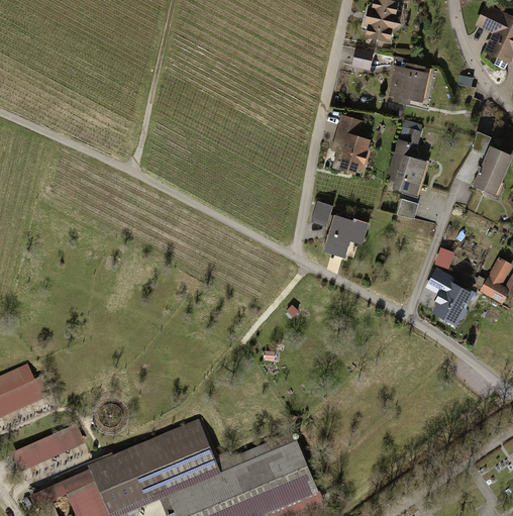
[(372,0),(364,37),(394,43),(402,9),(396,0),(372,0)]
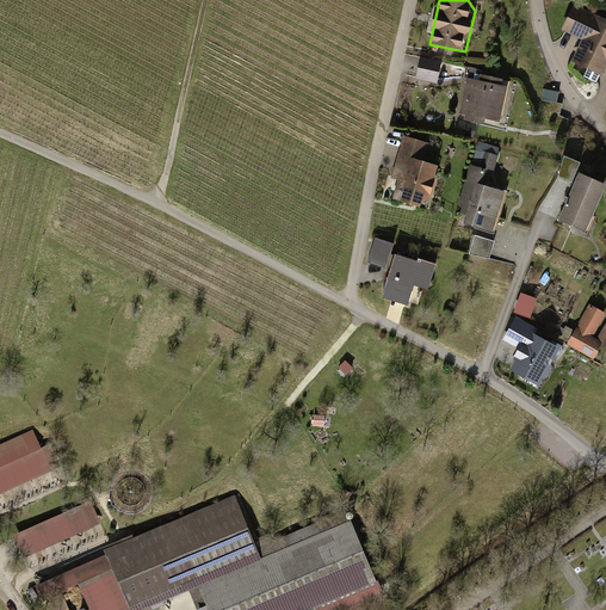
[(605,19),(572,4),(560,31),(581,41),(573,61),(604,75),(605,69),(605,19)]
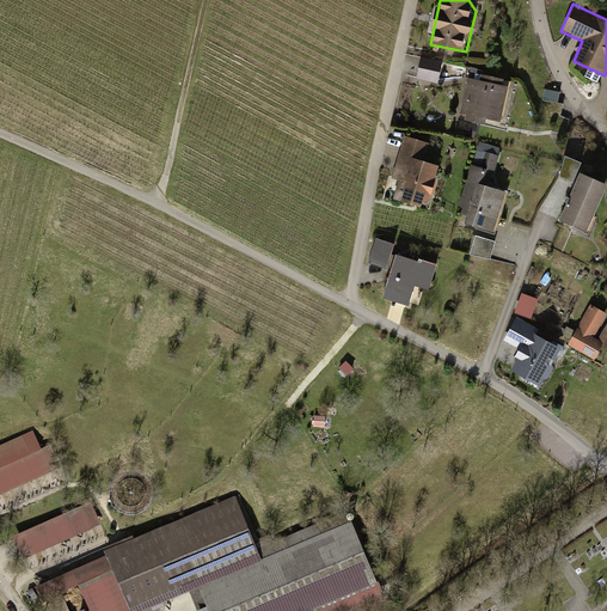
[(445,62),(421,59),(417,80),(441,84),(445,62)]
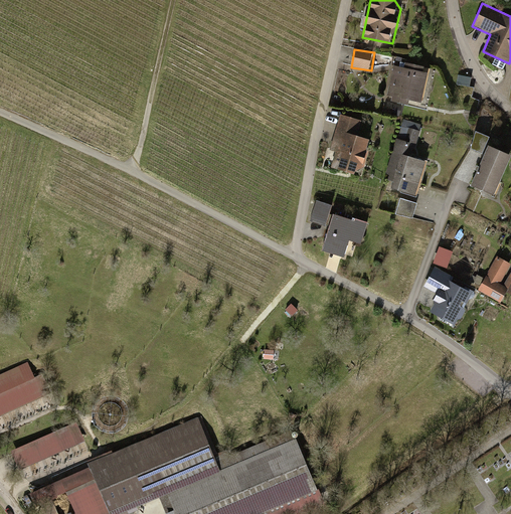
[(430,74),(392,66),(386,96),(423,104),(430,74)]
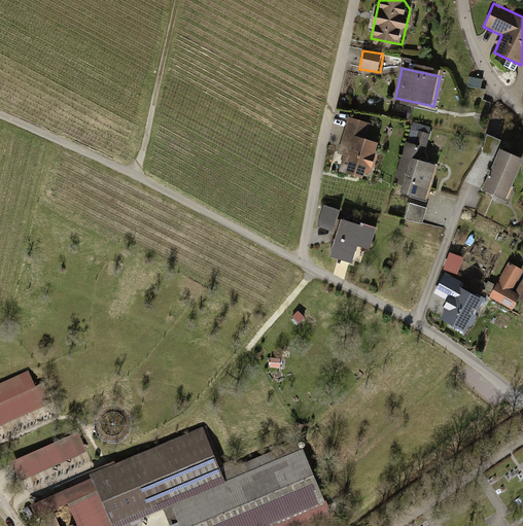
[(370,125),(347,118),(333,169),(372,180),(382,143),(365,139),(370,125)]
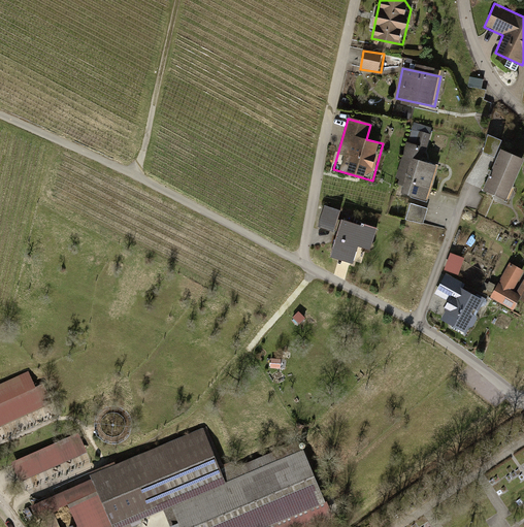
[(502,141),(488,135),(481,152),(496,158),(502,141)]
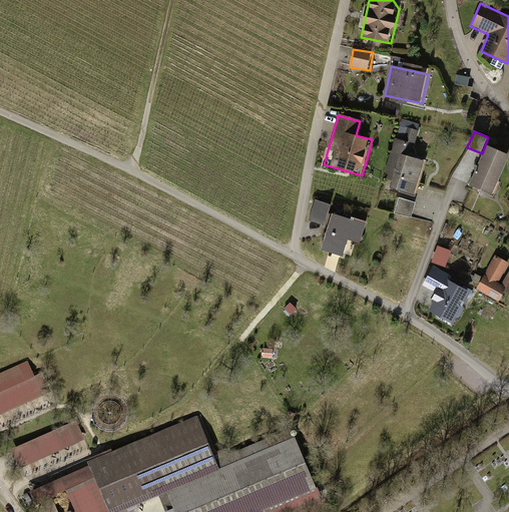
[(409,142),(394,137),(383,173),(392,176),(389,186),(415,194),(426,160),(405,153),(409,142)]
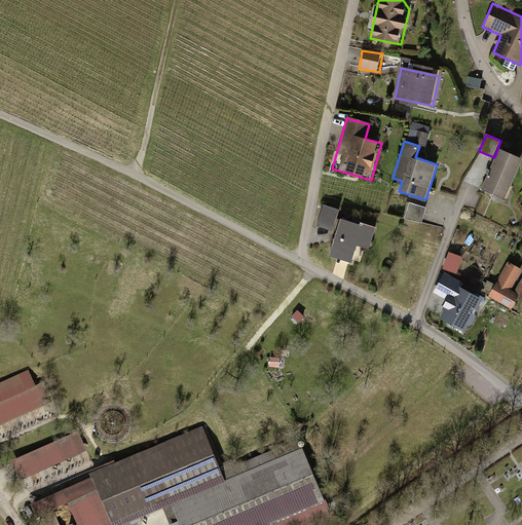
[(521,164),(521,158),(500,149),(483,189),(507,199),(521,164)]
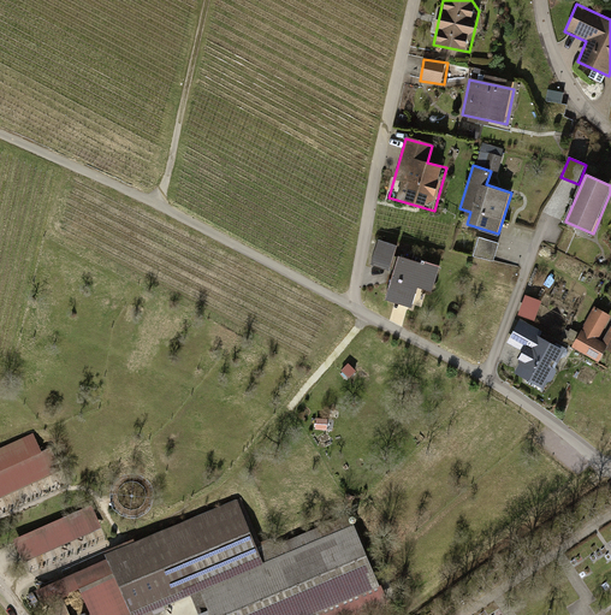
[(496,243),(475,237),(470,255),(490,260),(496,243)]
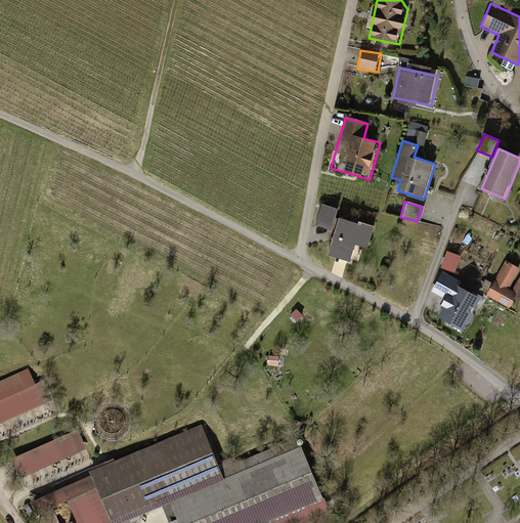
[(339,209),(319,204),(313,224),(333,230),(339,209)]
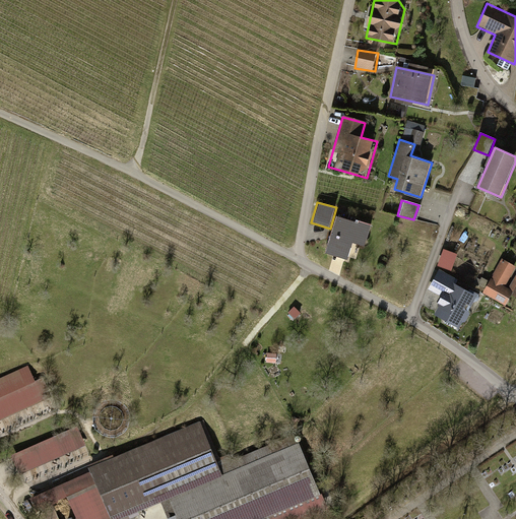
[(372,224),(337,215),(327,252),(348,257),(352,242),(366,246),(372,224)]
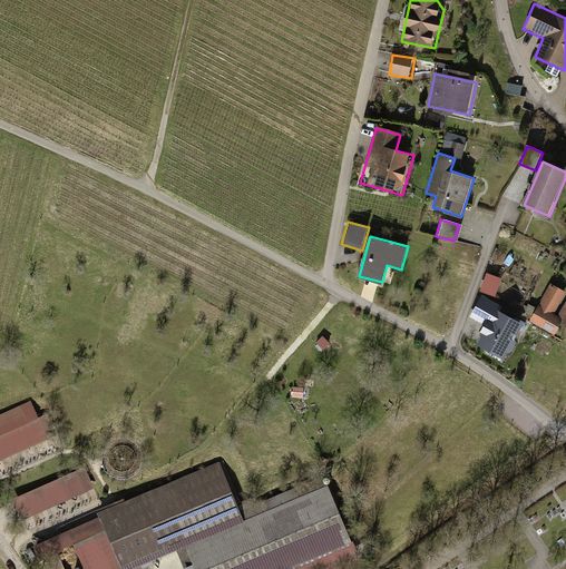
[(514,275),(527,283),(534,273),(520,265),(514,275)]
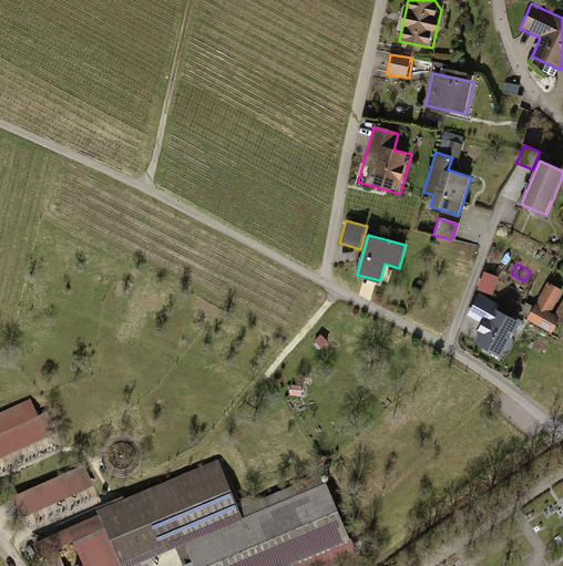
[(481,270),(474,288),(489,294),(497,276),(481,270)]
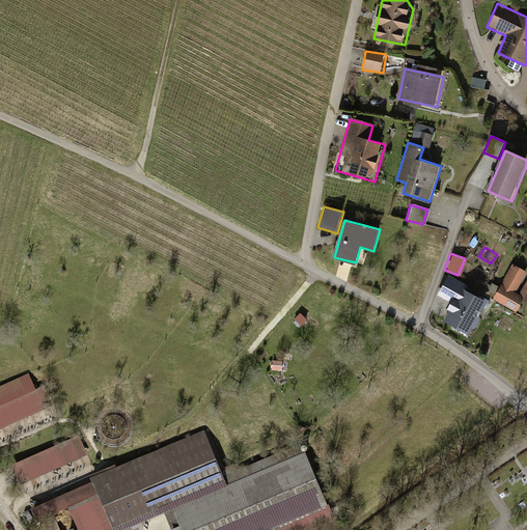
[(525,271),(509,263),(492,299),(518,312),(524,300),(526,301),(526,280),(519,293),(516,290),(525,271)]
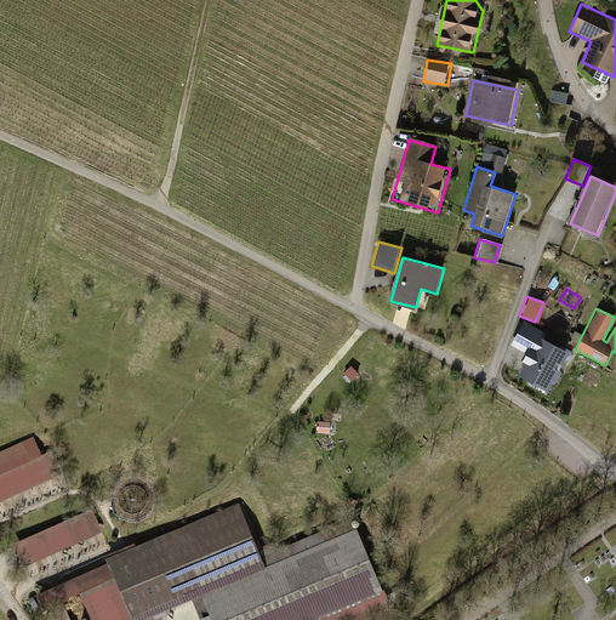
[(546,333),(523,322),(512,345),(529,352),(519,374),(552,390),(570,350),(543,337),(546,333)]
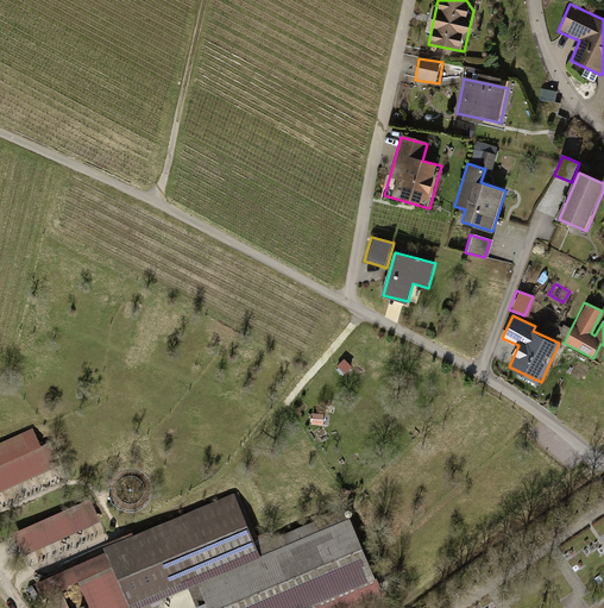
[(37,445),(29,427),(0,439),(0,487),(57,462),(48,440),(37,445)]
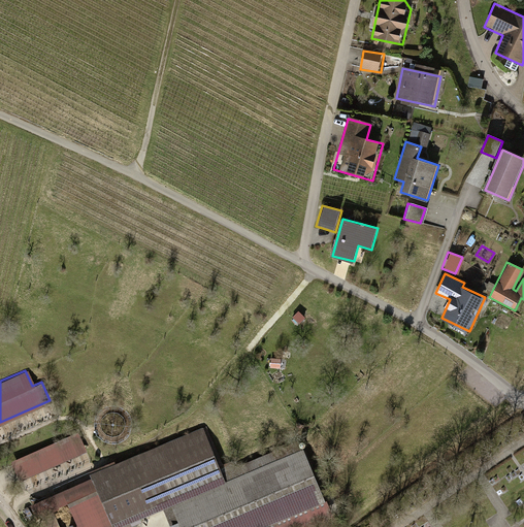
[(88,473),(90,478),(31,503),(41,526),(104,526),(158,503),(168,526),(263,526),(273,523),(274,526),(306,526),(332,516),(298,439),(220,473),(199,425),(88,473)]
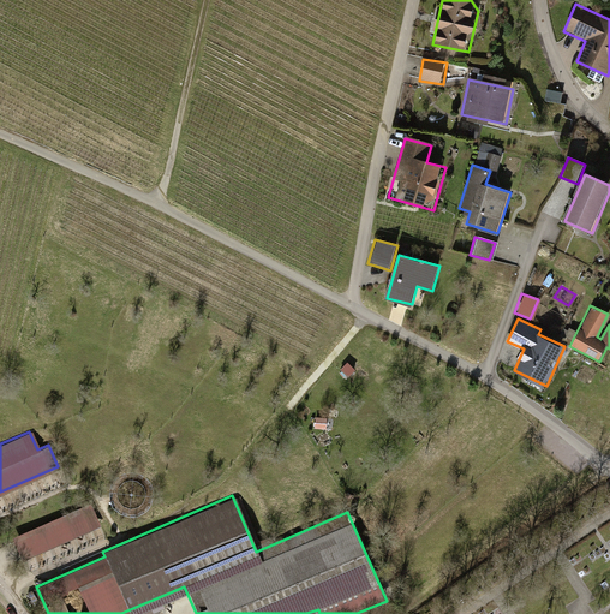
[(87,502),(12,537),(23,561),(97,526),(87,502)]
